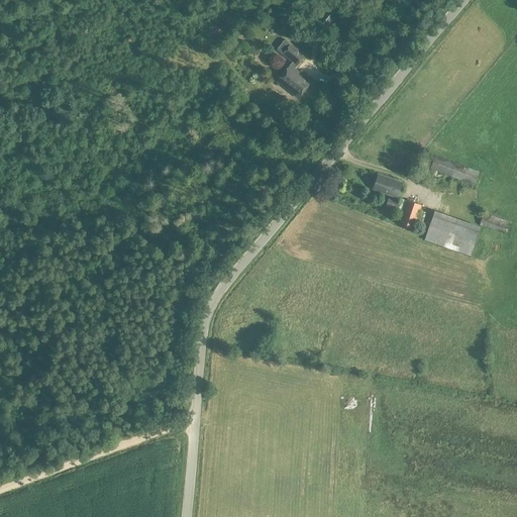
[(326,6),(314,20),(325,30),(337,16),(336,15),(341,10),(332,2),(327,8),(326,6)]
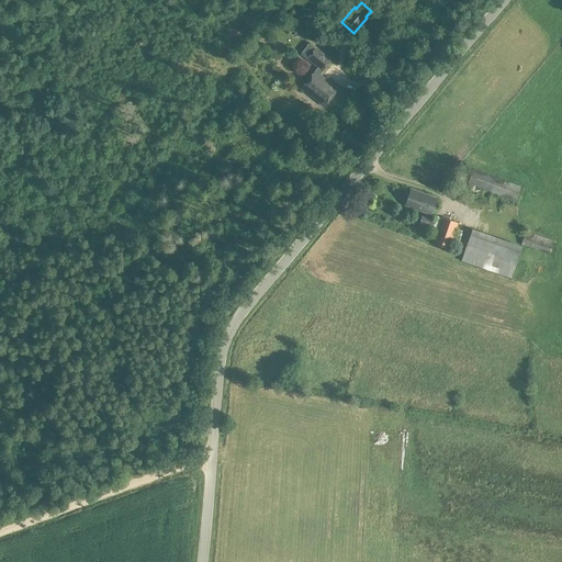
[(306,59),(307,60),(323,71),(332,60),(316,47),(315,48),(307,43),(300,53),(307,58),(306,59)]
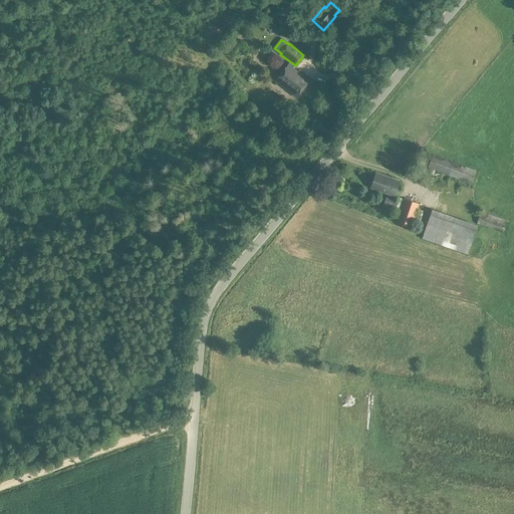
[(296,97),(308,82),(287,66),(276,80),(296,97)]
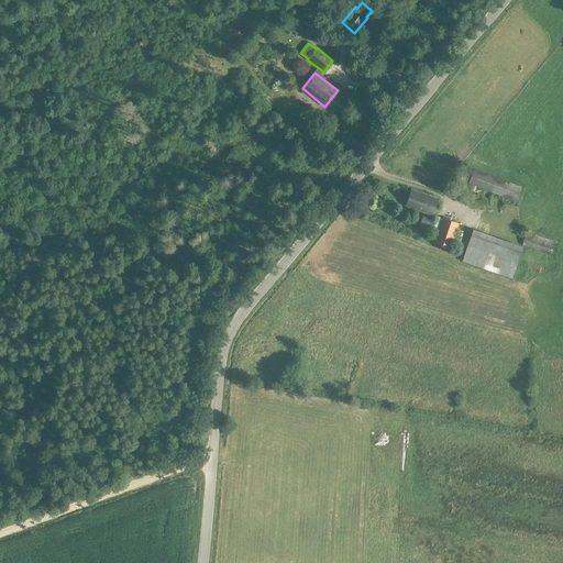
[(468,184),(516,202),(521,188),(474,170),(468,184)]
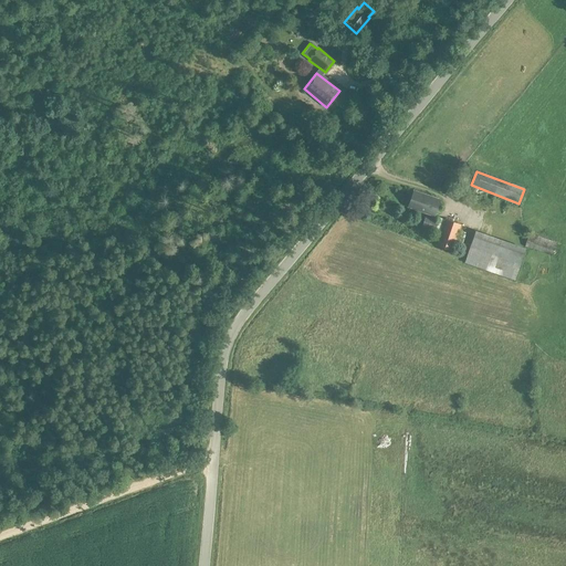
[(440,200),(413,190),(408,207),(435,217),(440,200)]
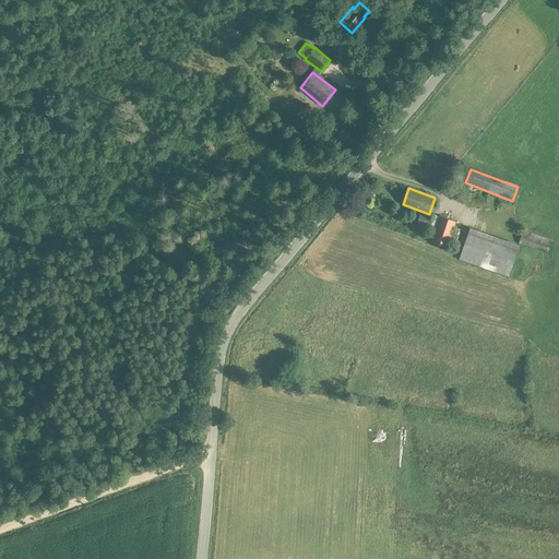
[(430,227),(432,219),(419,215),(417,224),(430,227)]
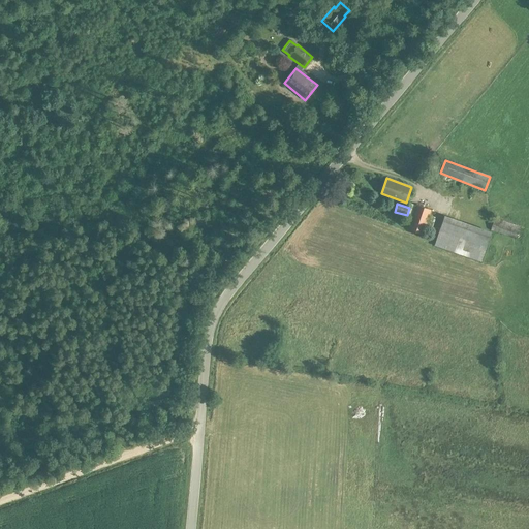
[(423,235),(431,210),(416,205),(408,229),(423,235)]
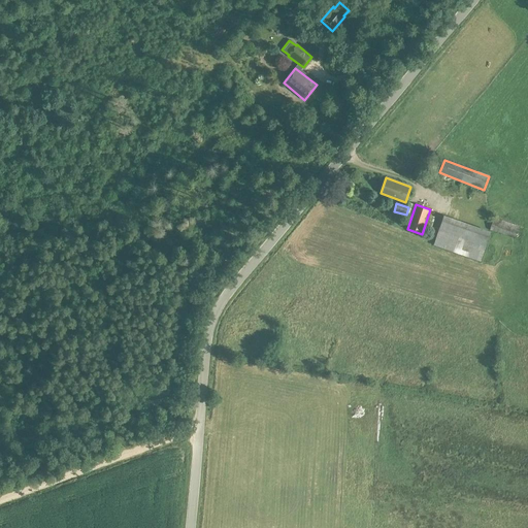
[(433,245),(480,261),(490,232),(443,216),(433,245)]
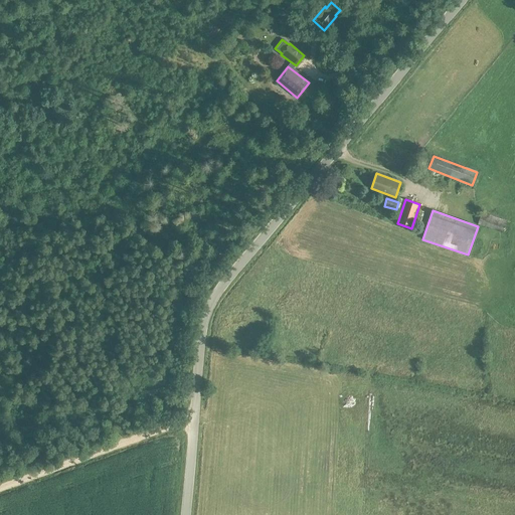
[(507,221),(482,212),(478,224),(503,233),(507,221)]
